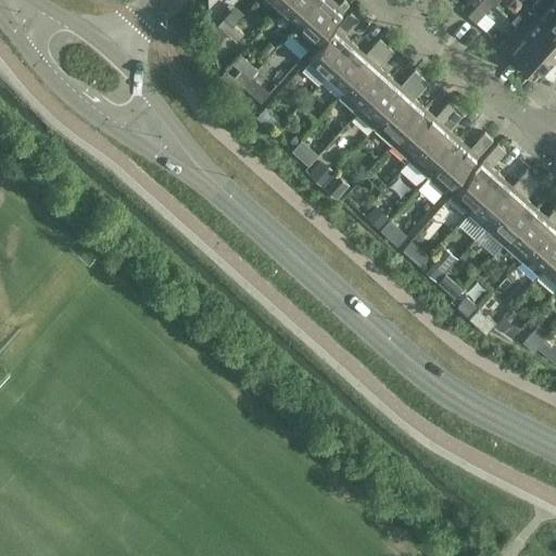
[(287,0),(281,7),(299,22),(318,0),(287,0)]
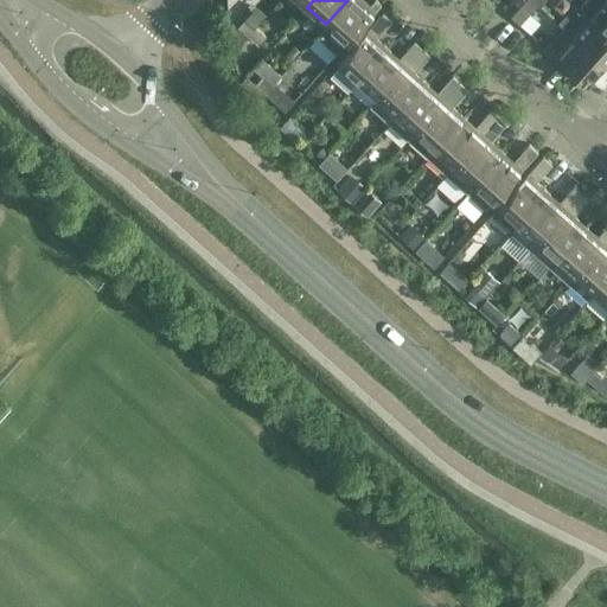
[(337,53),(381,4),(376,0),(372,0),(369,5),(363,0),(347,0),(326,24),(317,36),(337,53)]
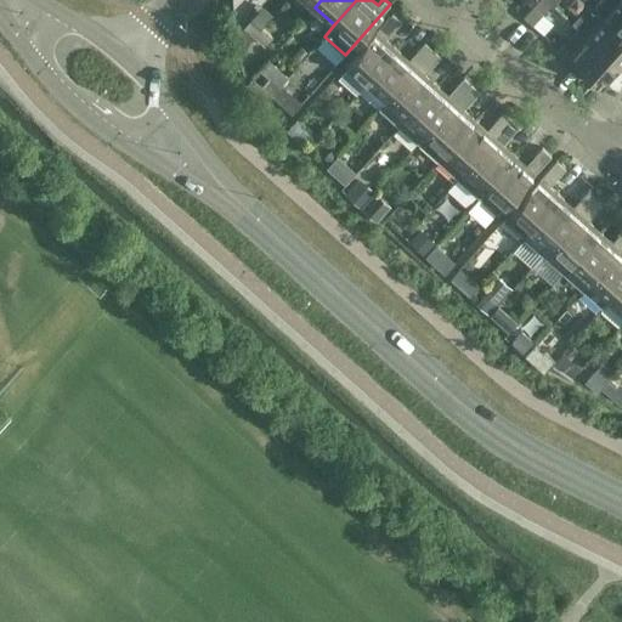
[(621,0),(603,0),(595,9),(603,16),(621,33),(621,0)]
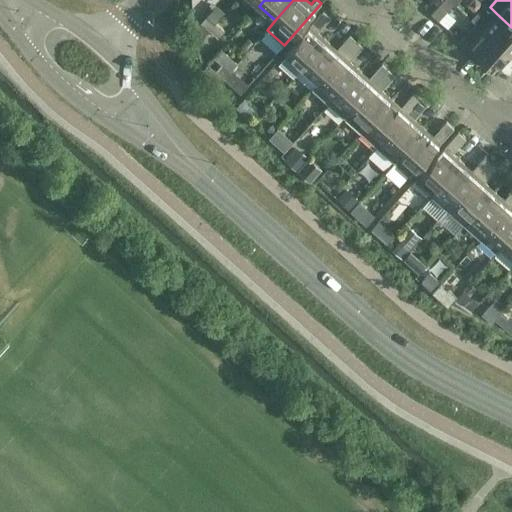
[(431,14),(438,21),(446,11),(439,5),(431,14)]
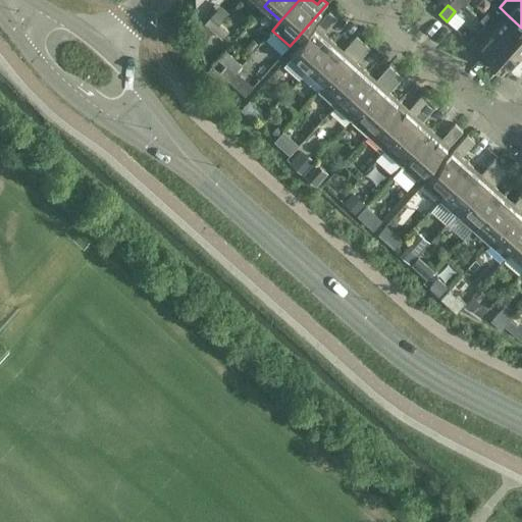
[(329,10),(291,53),(308,68),(332,41),(323,33),(336,17),(329,10)]
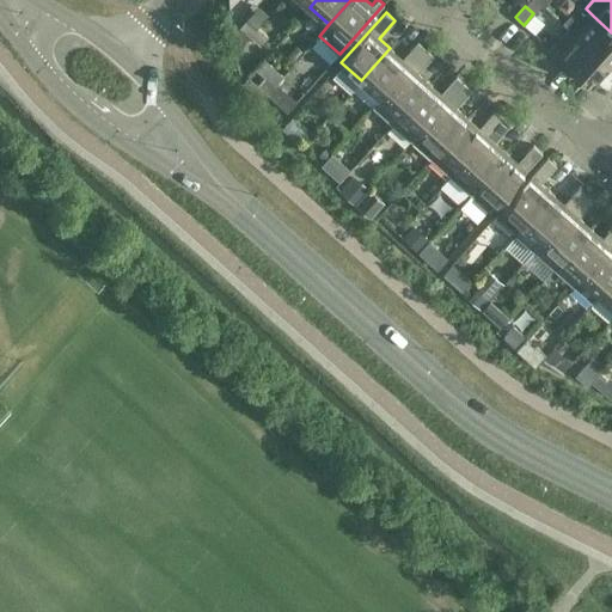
[(611,32),(593,16),(576,35),(609,63),(611,59),(611,32)]
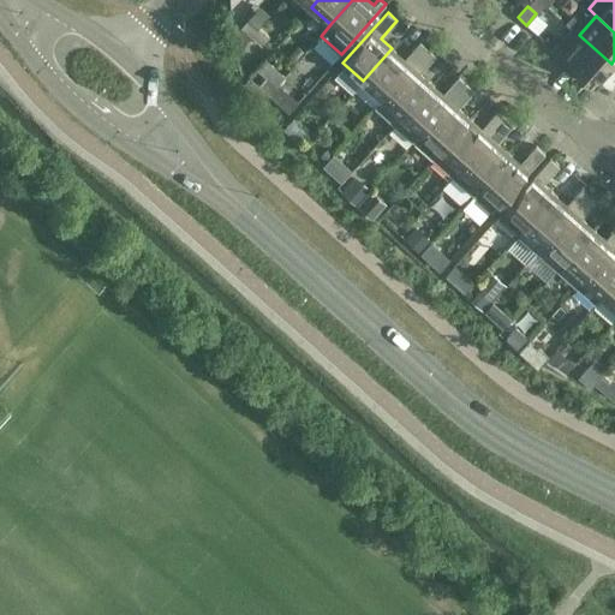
[(250,36),(258,28),(249,18),(240,27),(250,36)]
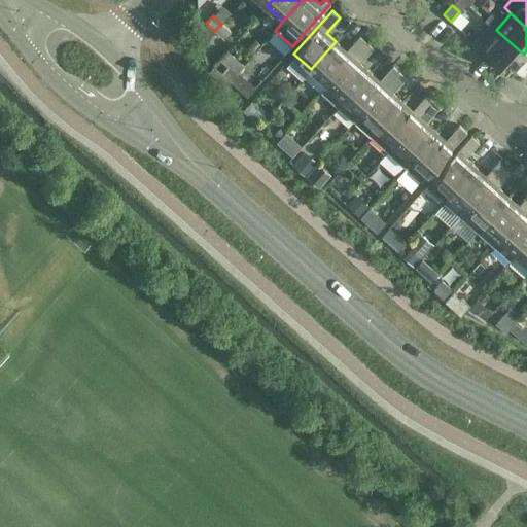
[(223,39),(231,32),(221,24),(214,31),(223,39)]
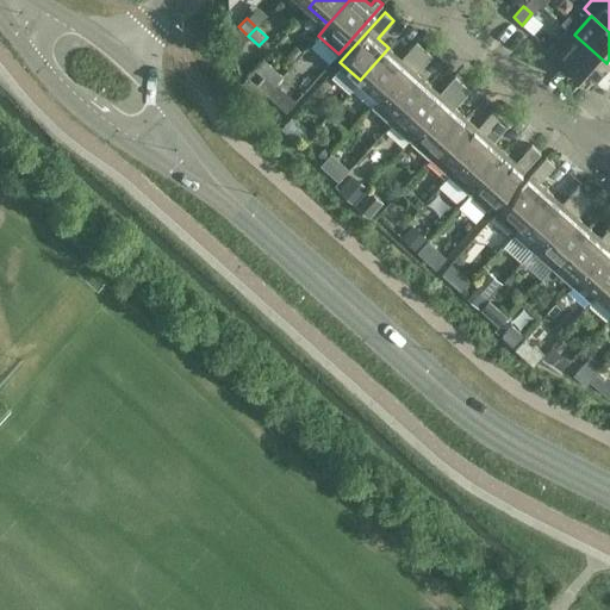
[(607,63),(574,35),(566,27),(548,48),(589,83),(607,63)]
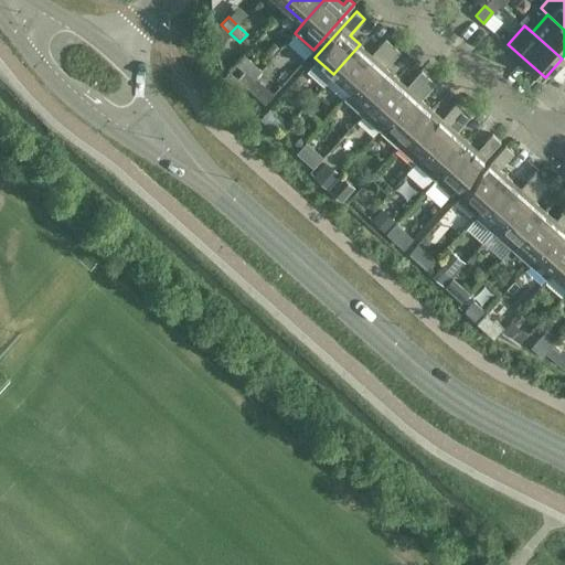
[(360,44),(333,74),(351,91),(393,44),(385,38),(371,54),(360,44)]
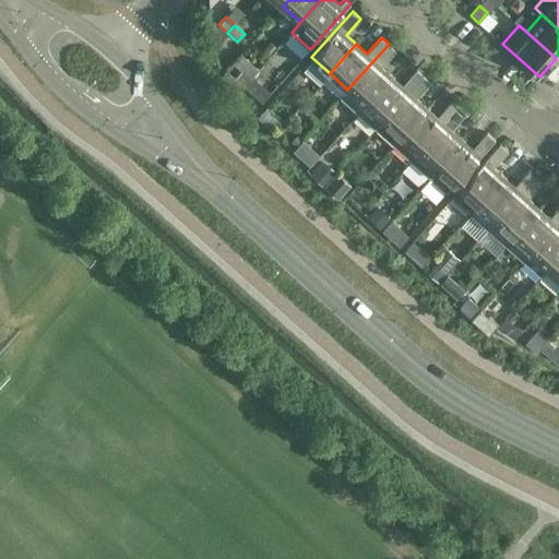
[(389,44),(347,90),(341,97),(358,113),(391,75),(381,67),(395,50),(389,44)]
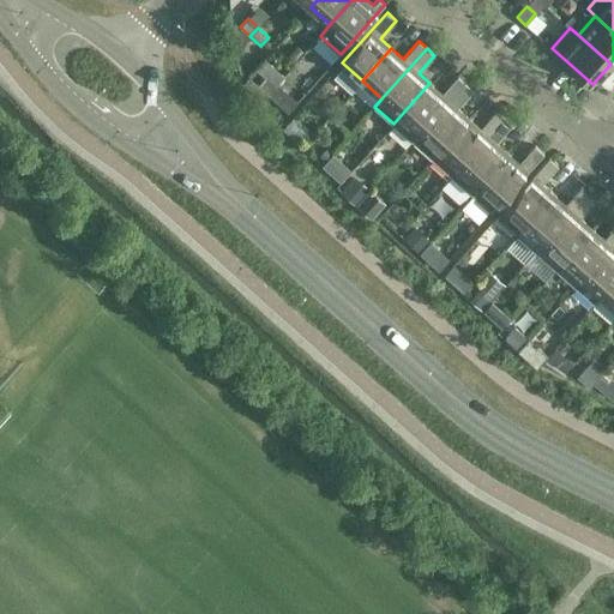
[(268,55),(258,65),(277,82),(287,73),(268,55)]
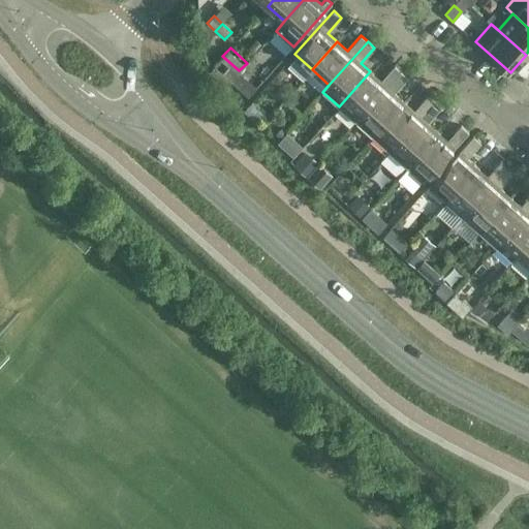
[(370,71),(339,106),(355,122),(401,71),(394,65),(380,81),(370,71)]
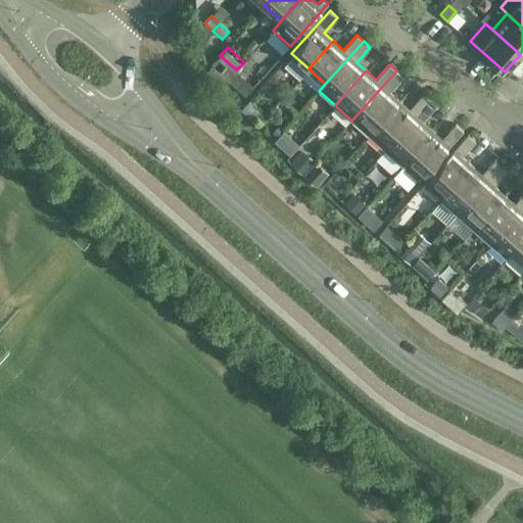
[(228,81),(235,73),(226,65),(219,73),(228,81)]
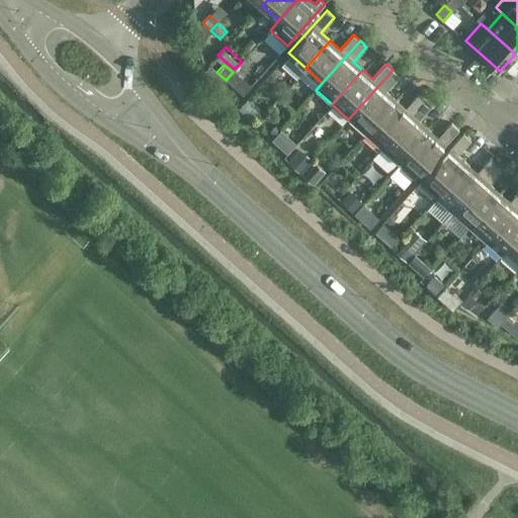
[(393,70),(348,119),(364,134),(396,99),(385,91),(399,76),(393,70)]
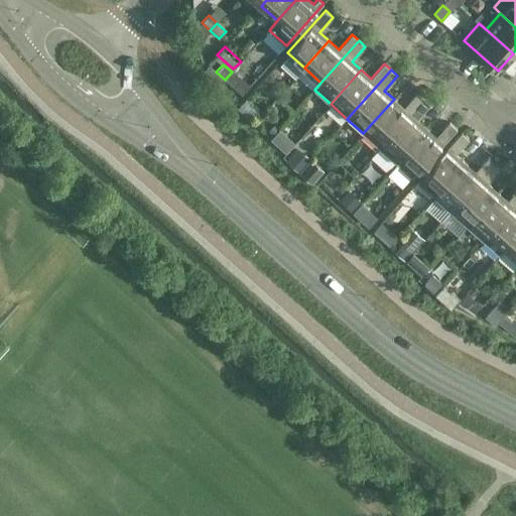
[(225,80),(234,88),(240,80),(232,72),(225,80)]
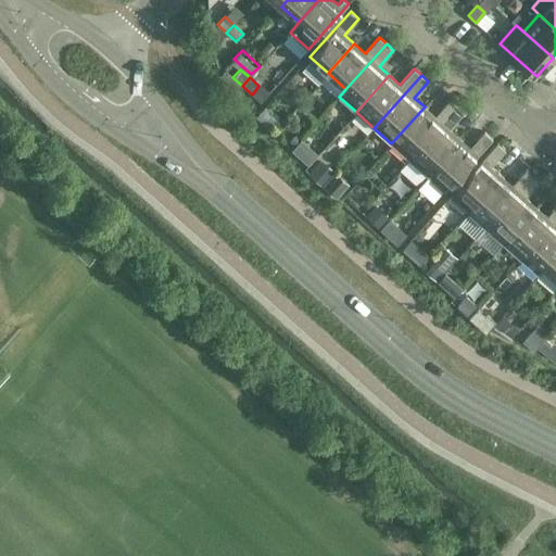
[(425,106),(391,143),(408,160),(456,106),(450,100),(434,116),(425,106)]
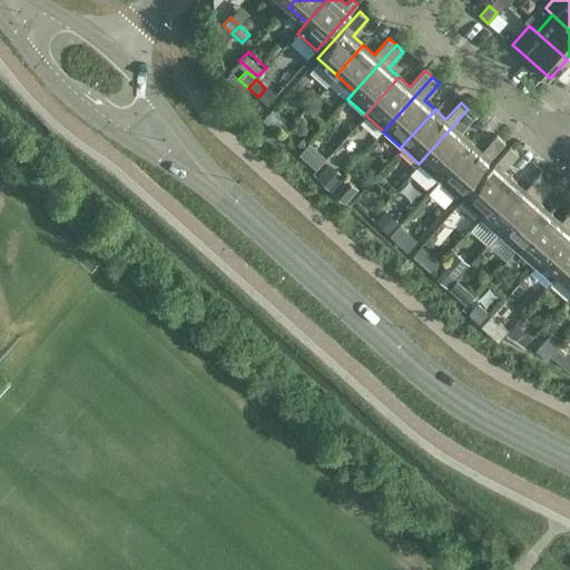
[(468,109),(419,164),(436,179),(471,141),(460,131),(474,116),(468,109)]
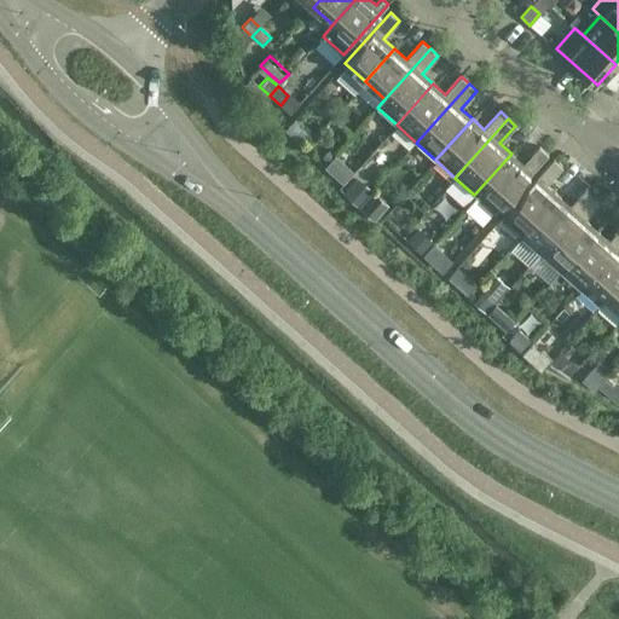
[(512,154),(474,195),(475,196),(484,187),(503,204),(548,154),(539,146),(522,165),(512,154)]
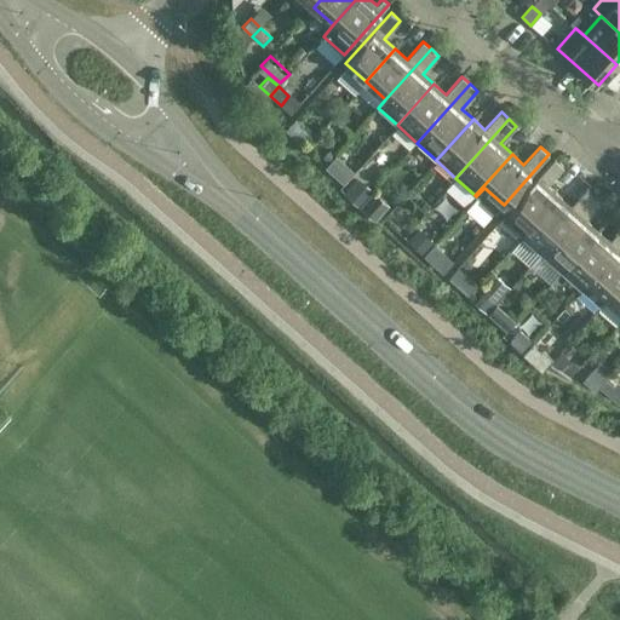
[(326,166),(334,173),(344,162),(336,155),(326,166)]
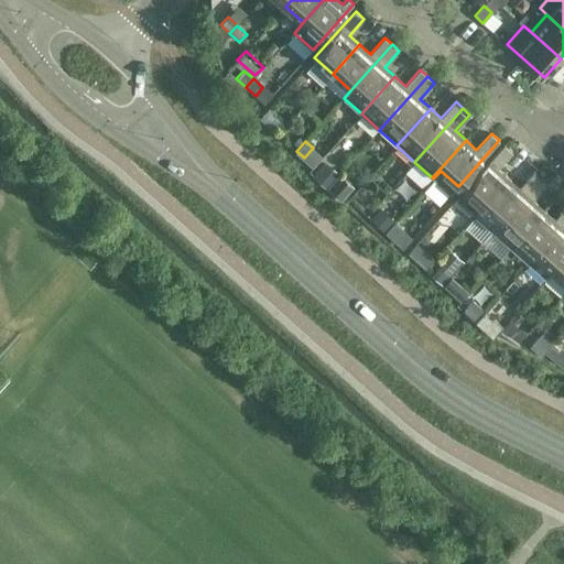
[(472,217),(474,215),(508,177),(497,169),(512,152),(503,144),(454,201),(472,217)]
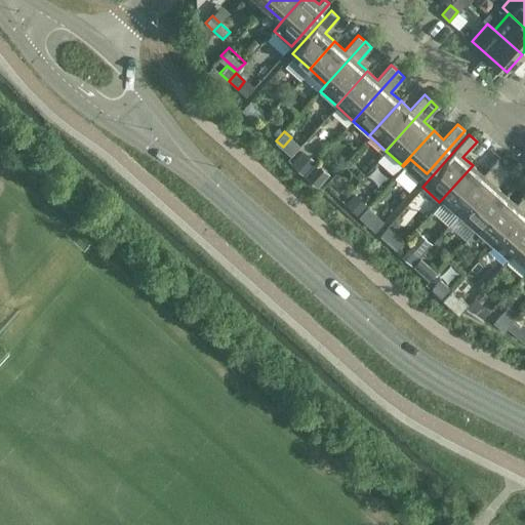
[(293,165),(303,173),(310,166),(300,157),(293,165)]
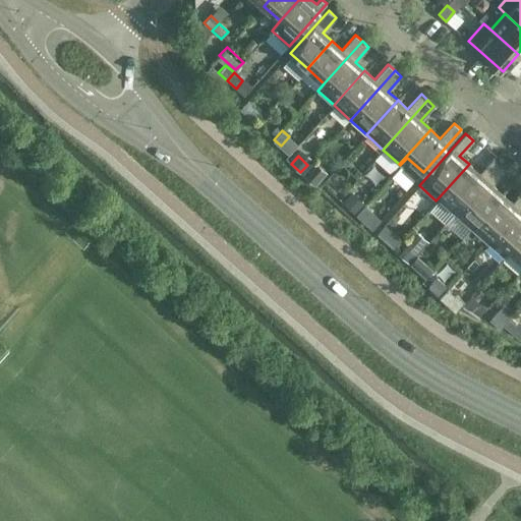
[(454,214),(499,164),(493,158),(479,173),(469,164),(438,198),(454,214)]
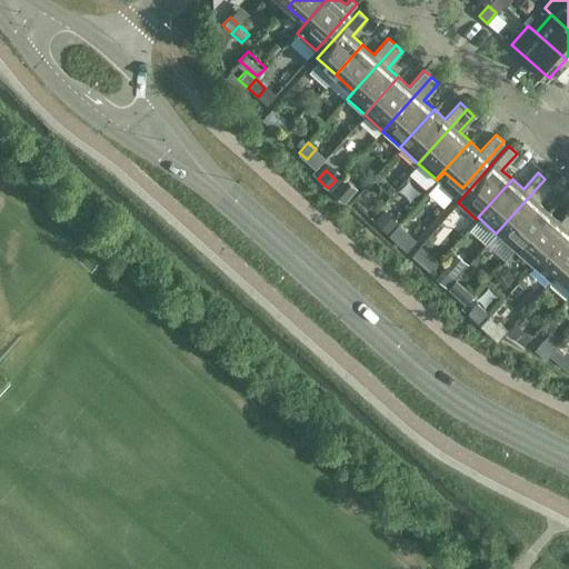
[(345,202),(349,198),(357,188),(343,176),(330,190),(345,202)]
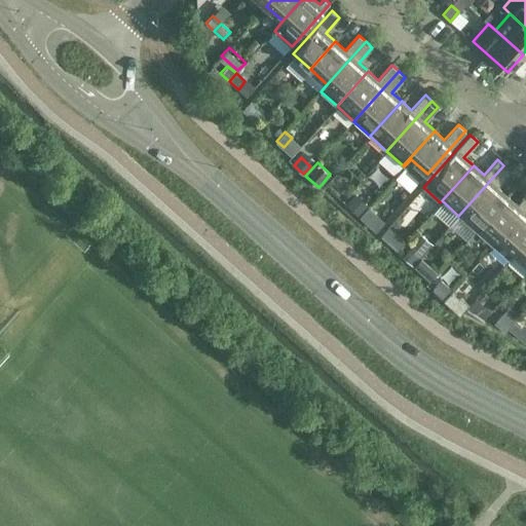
[(476,230),(506,195),(497,187),(511,172),(503,165),(458,216),(476,230)]
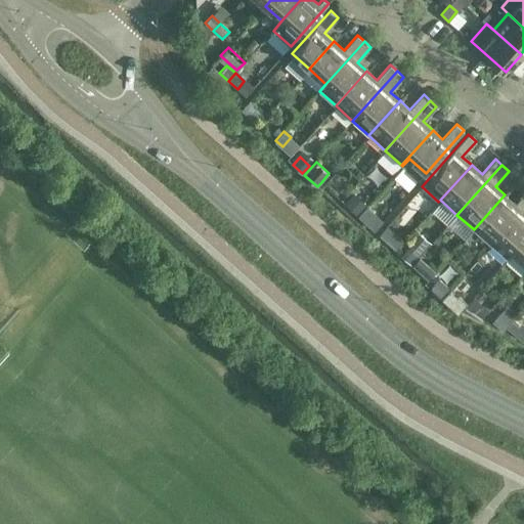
[(505,194),(474,229),(490,245),(523,206),(523,192),(515,204),(505,194)]
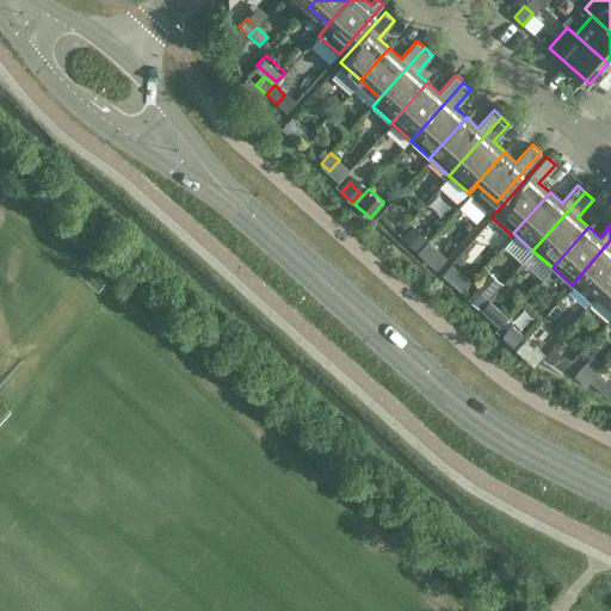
[(417,252),(427,261),(430,264),(437,254),(424,244),(425,242),(415,235),(408,244),(417,251),(417,252)]
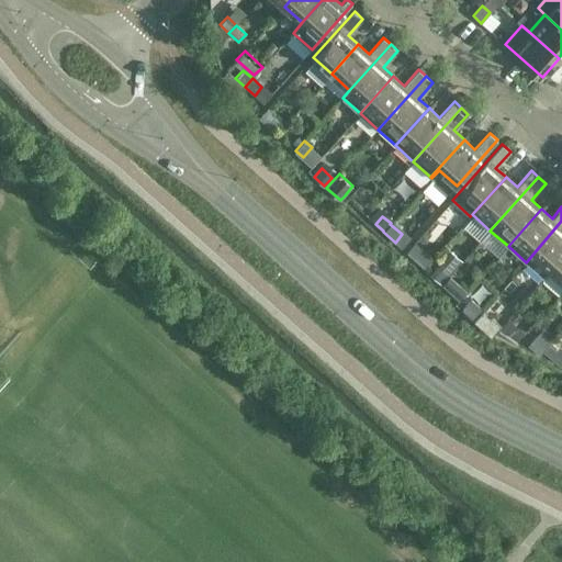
[(561,221),(526,262),(543,279),(550,270),(561,257),(561,221)]
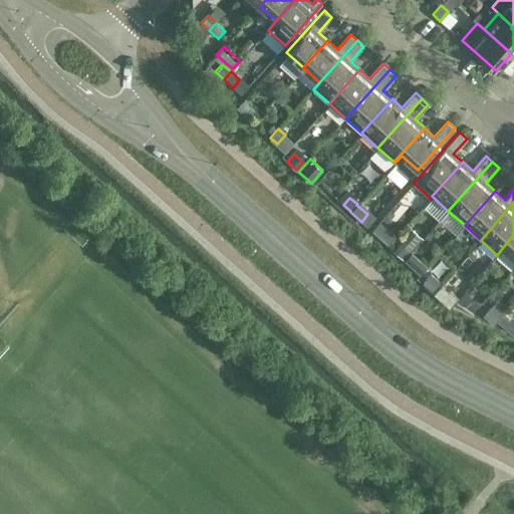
[(513,235),(503,247),(513,256),(513,235)]
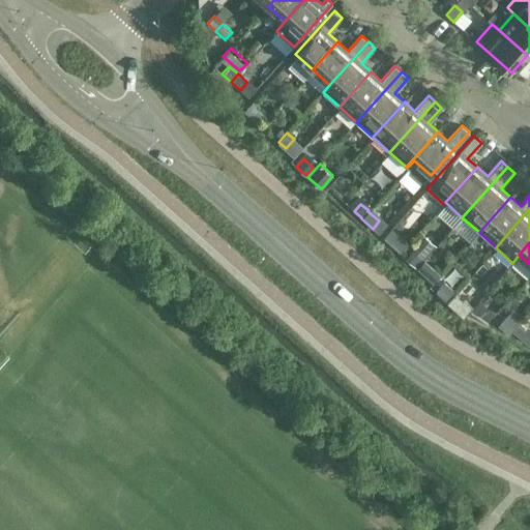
[(452,297),(446,303),(445,303),(455,313),(462,305),(452,297)]
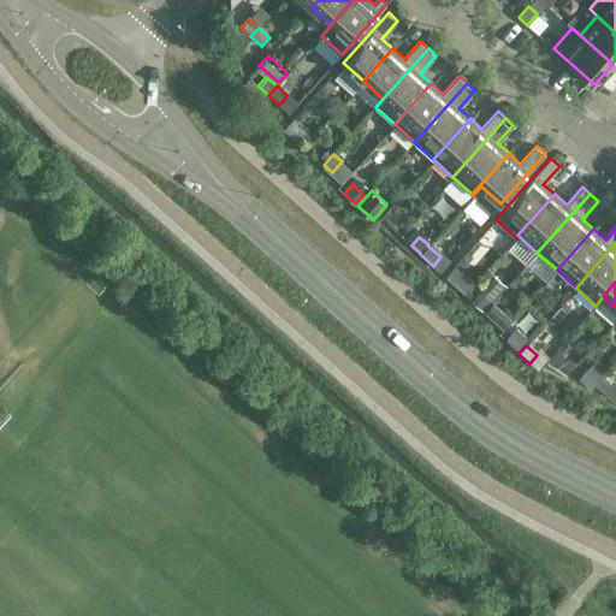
[(569,368),(576,357),(558,347),(552,357),(569,368)]
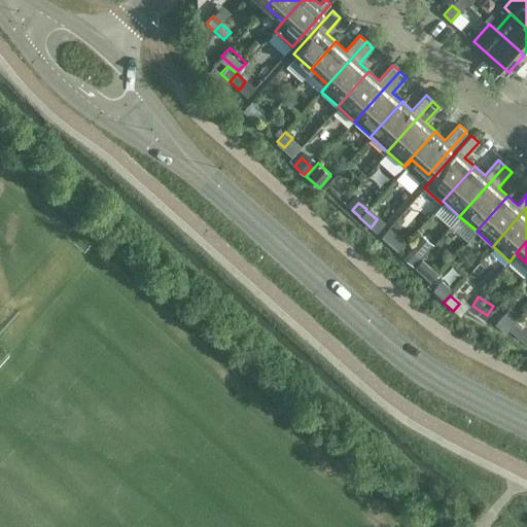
[(526,341),(526,318),(508,306),(498,319),(526,341)]
